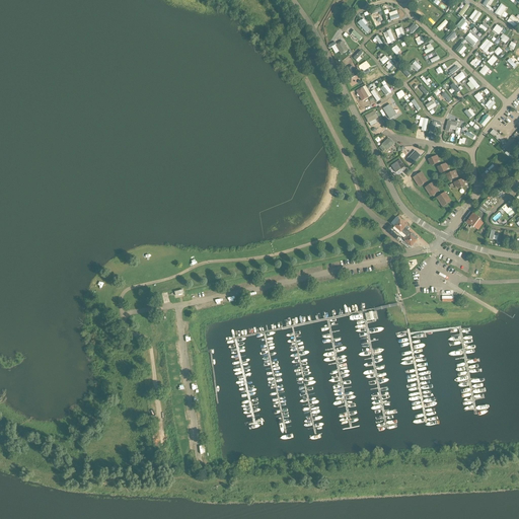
[(494,12),(497,7),(490,2),(488,5),(490,6),(488,8),(494,12)]
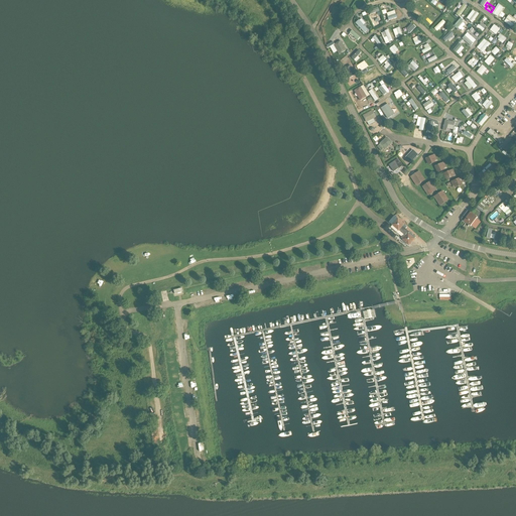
[(499,4),(492,13),(498,17),(504,8),(499,4)]
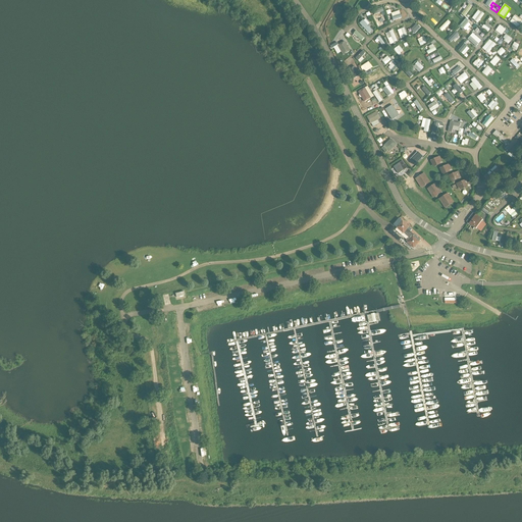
[(382,7),(371,12),(378,27),(385,22),(383,16),(386,15),(382,7)]
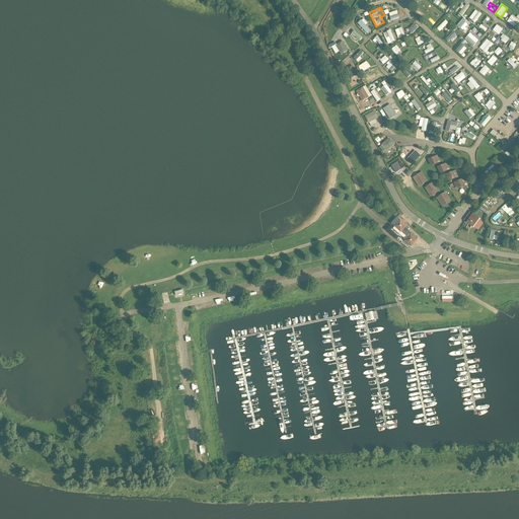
[(469,18),(475,23),(482,14),(475,9),(469,18)]
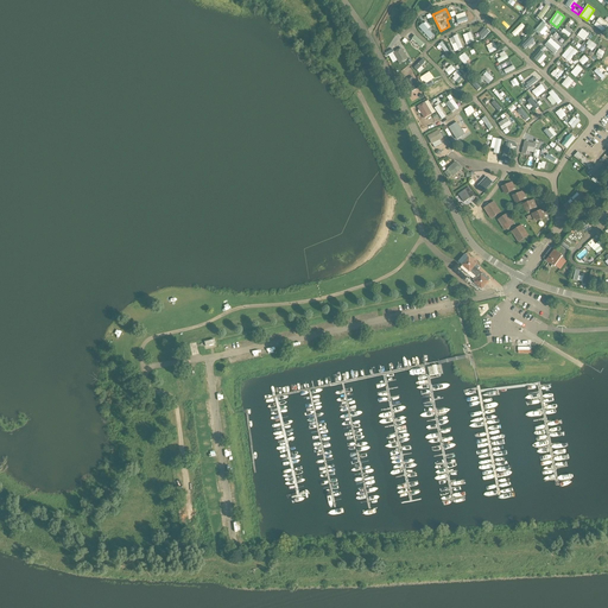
[(455,16),(458,24),(468,21),(466,12),(455,16)]
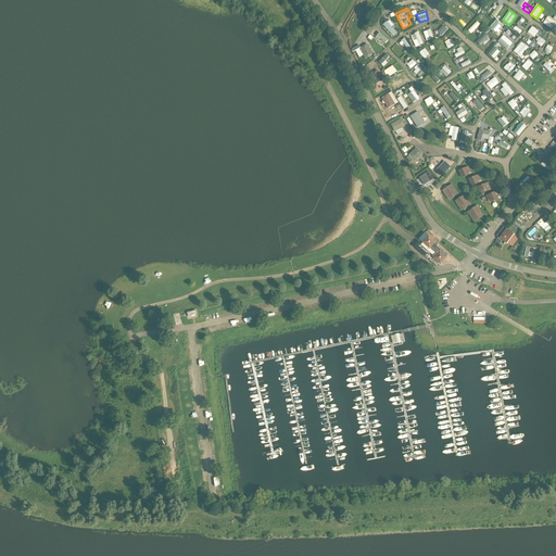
[(555,16),(553,20),(547,16),(543,23),(552,29),(555,24),(555,22),(555,20),(555,16)]
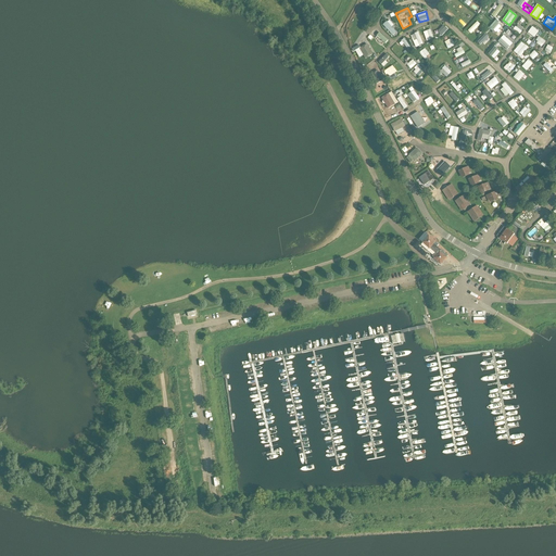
[(389,20),(383,25),(393,36),(396,32),(392,27),(394,25),(389,20)]
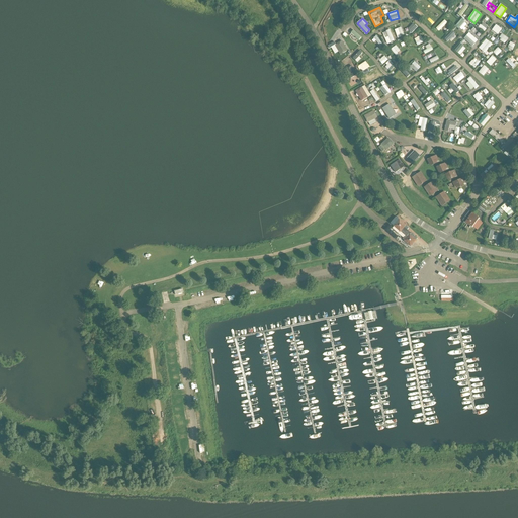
[(485,32),(488,27),(483,22),(479,27),(485,32)]
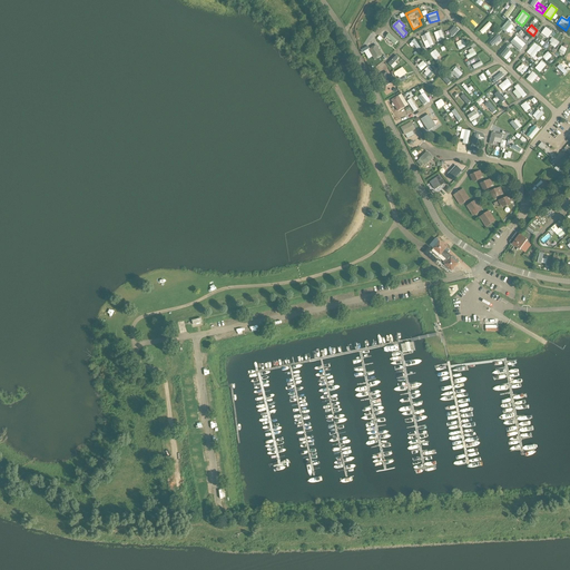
[(446,33),(448,35),(449,33),(452,37),(460,30),(454,26),(446,33)]
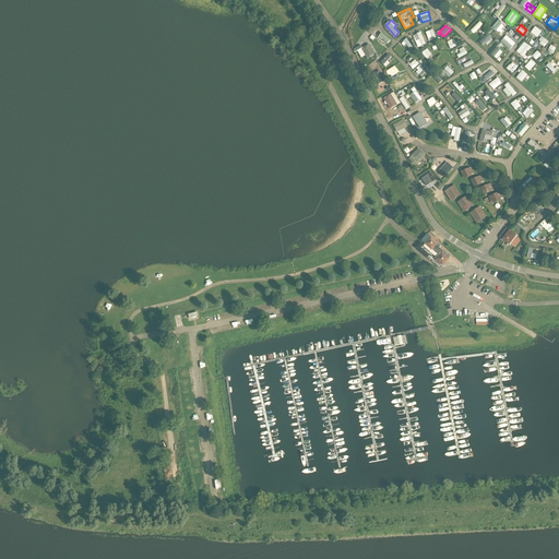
[(429,42),(436,39),(432,30),(426,32),(429,42)]
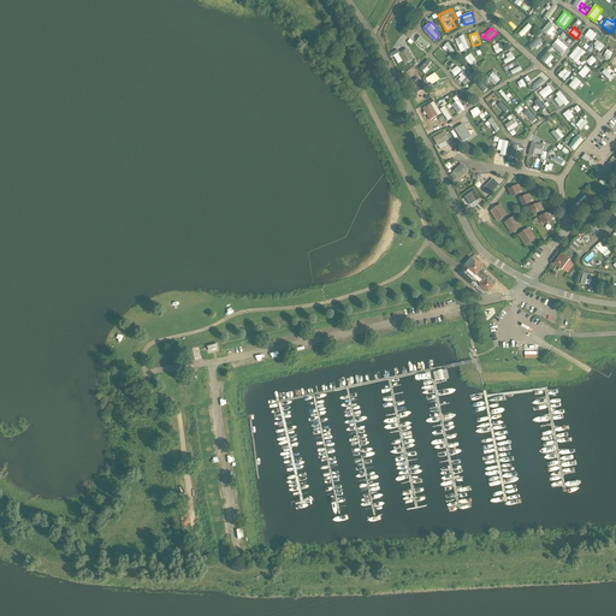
[(590,34),(585,40),(590,43),(594,39),(590,34)]
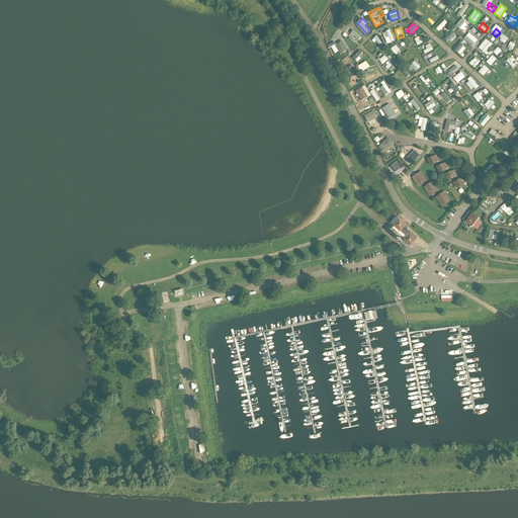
[(353,38),(355,36),(359,40),(362,37),(354,30),(349,35),(353,38)]
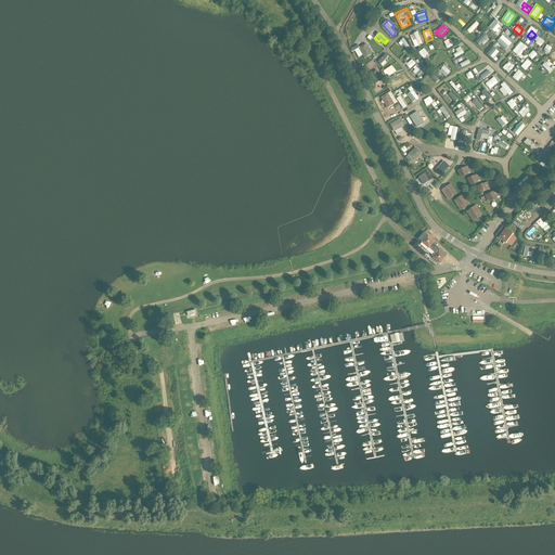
[(414,47),(422,44),(418,33),(411,34),(414,47)]
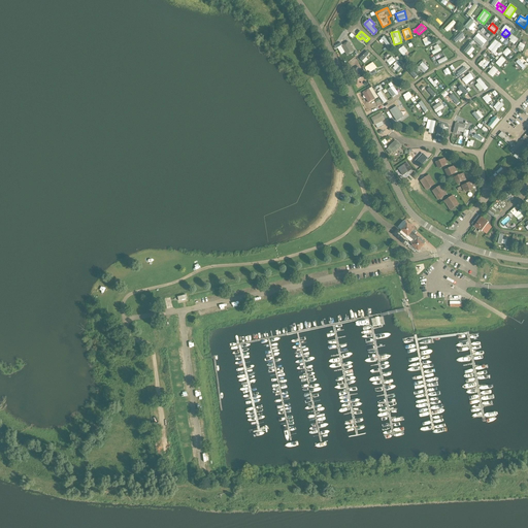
[(513,35),(508,40),(515,44),(519,39),(513,35)]
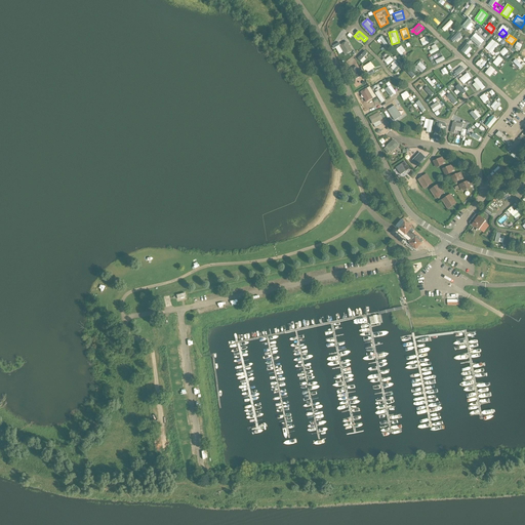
[(422,45),(430,42),(428,36),(420,39),(422,45)]
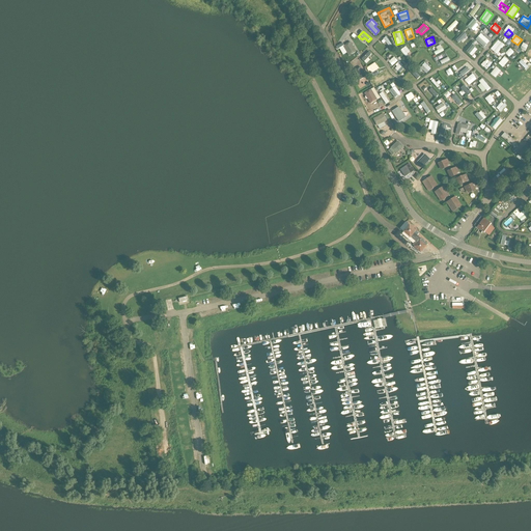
[(484,48),(487,45),(478,36),(475,39),(484,48)]
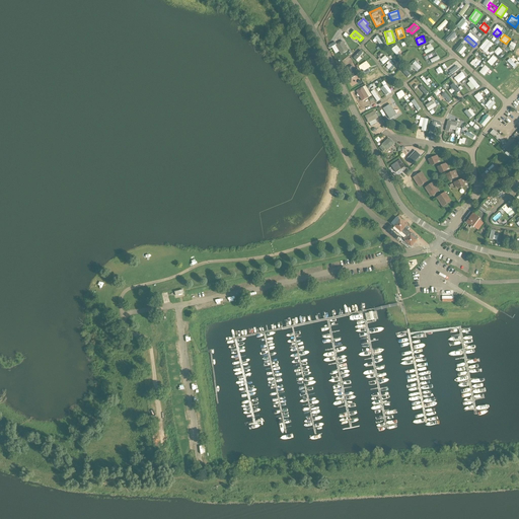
[(371,44),(376,50),(381,46),(376,40),(371,44)]
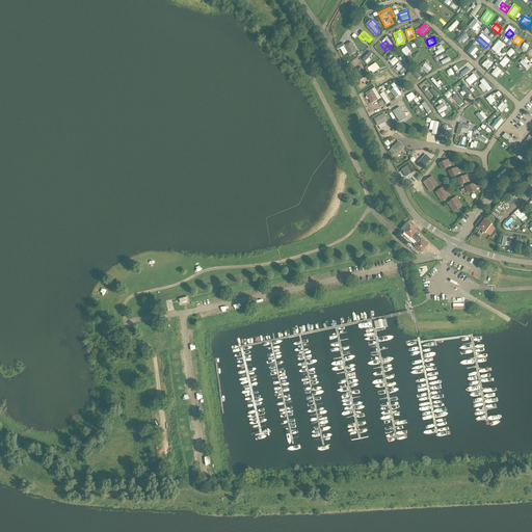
[(348,53),(349,55),(357,52),(352,42),(340,48),(343,55),(348,53)]
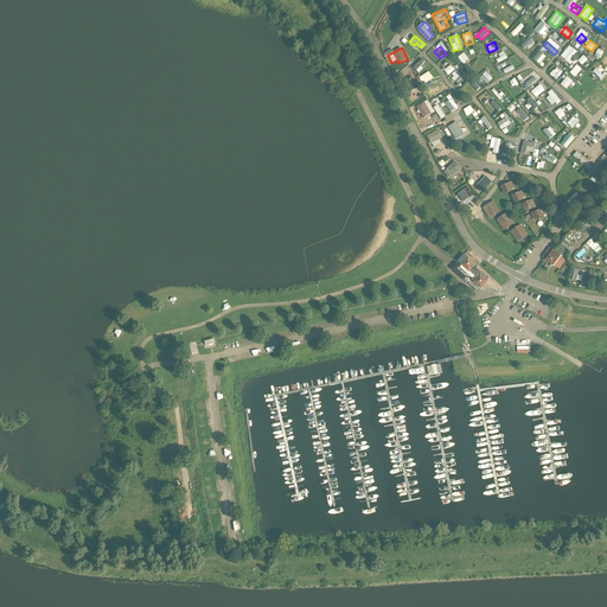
[(564,59),(568,63),(576,51),(573,49),(564,59)]
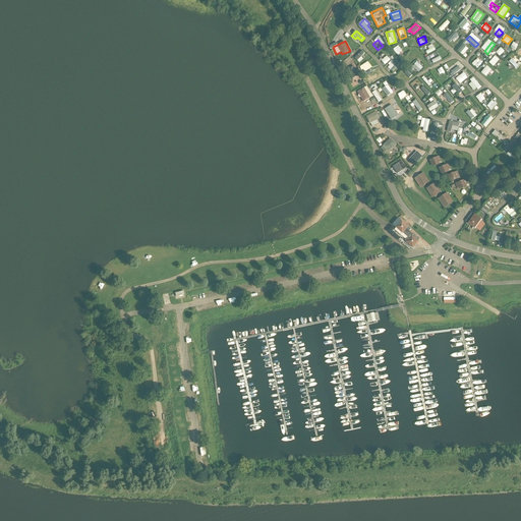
[(425,51),(427,54),(436,50),(432,44),(427,46),(429,49),(425,51)]
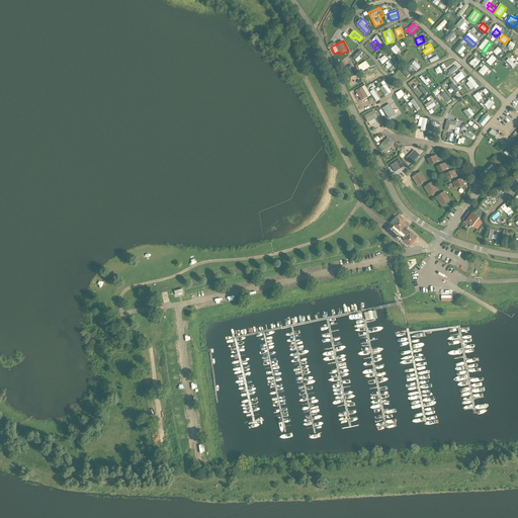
[(461,55),(466,48),(460,44),(455,51),(461,55)]
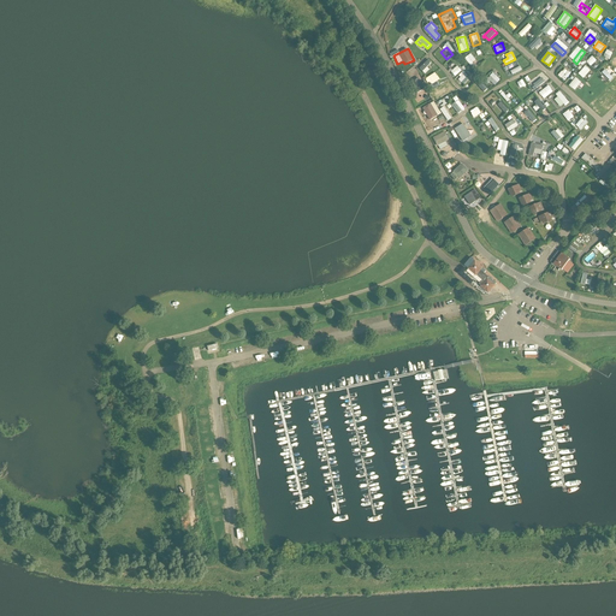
[(472,53),(465,58),(471,65),(477,61),(472,53)]
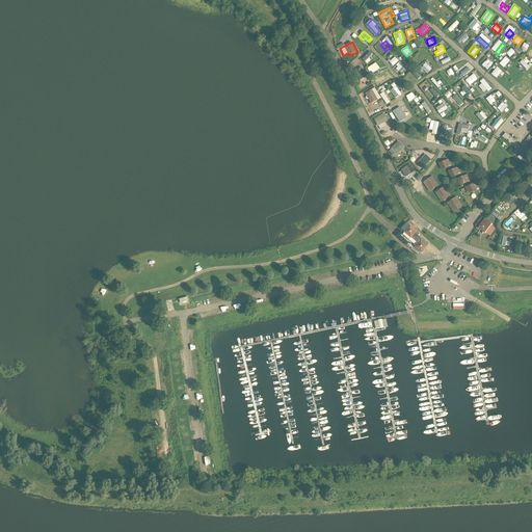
[(506,53),(510,57),(515,52),(511,49),(506,53)]
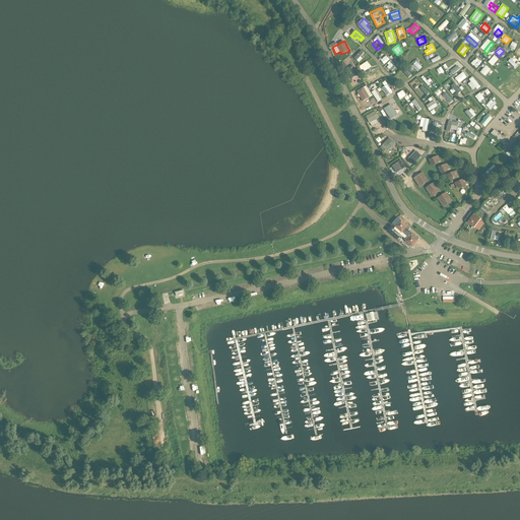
[(353,58),(358,62),(366,54),(362,50),(353,58)]
